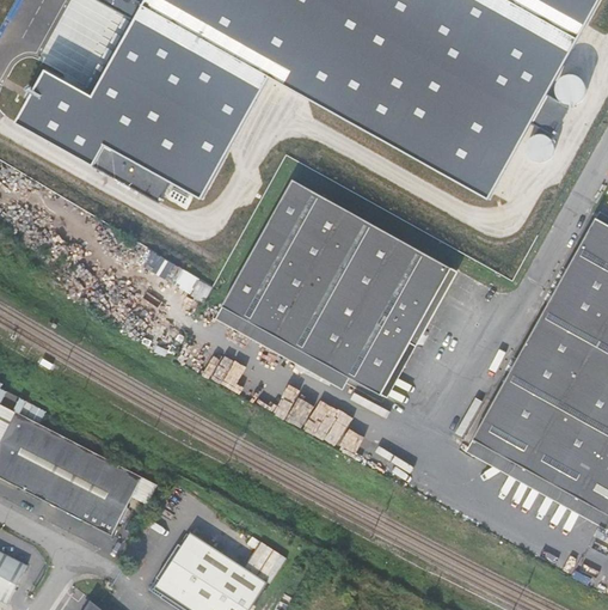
[(141,0),(137,7),(123,0),(84,0),(128,24),(87,98),(41,72),(11,124),(155,203),(166,183),(197,200),(268,74),(486,196),(595,0),(141,0)]
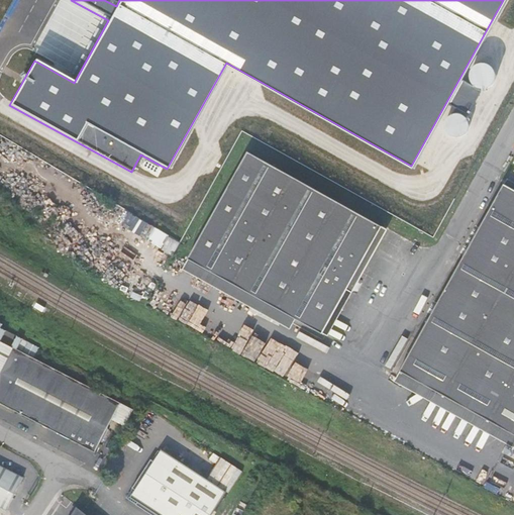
[(320,331),(380,224),(245,149),(186,256),(293,317),(320,331)]
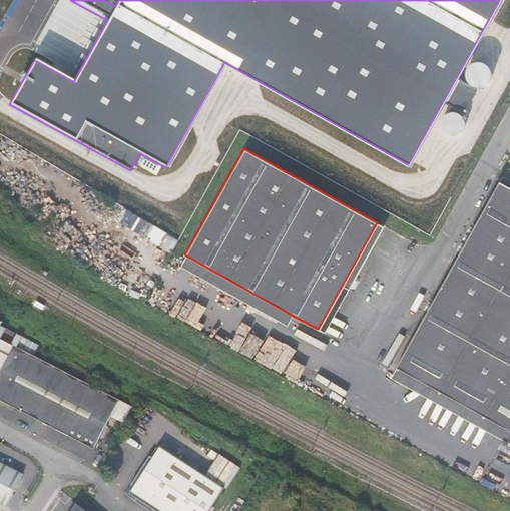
[(509,181),(501,176),(395,362),(509,426),(509,181)]
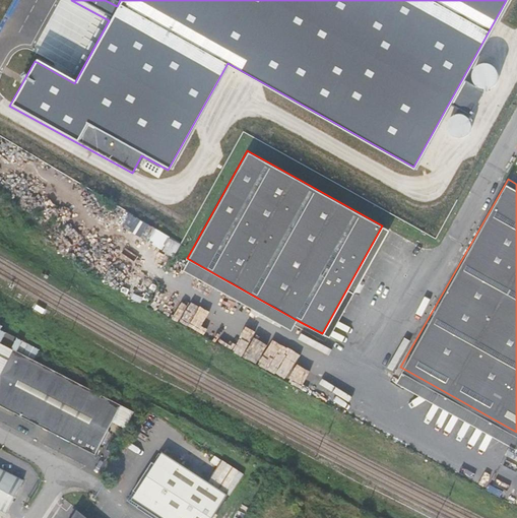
[(172,253),(180,240),(126,210),(119,223),(172,253)]
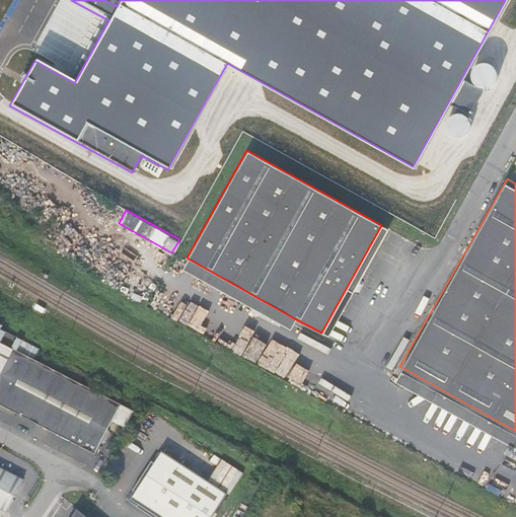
[(387,228),(381,225),(321,333),(326,335),(387,228)]
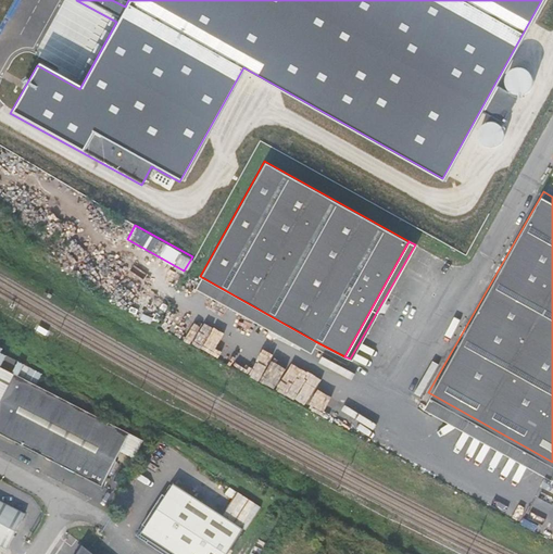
[(315,341),(200,276),(193,288),(310,352),(315,341)]
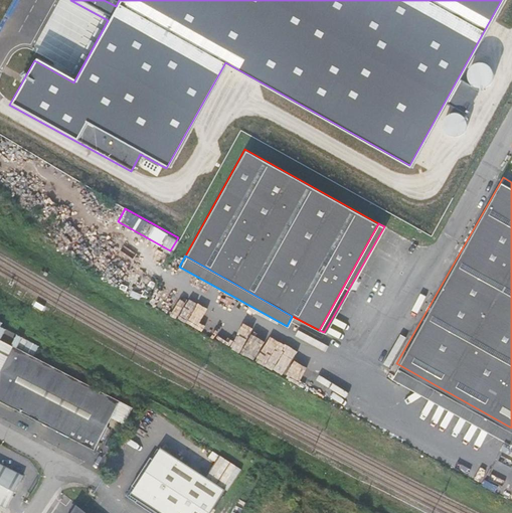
[(236,349),(247,330),(231,322),(228,328),(205,315),(198,328),(236,349)]
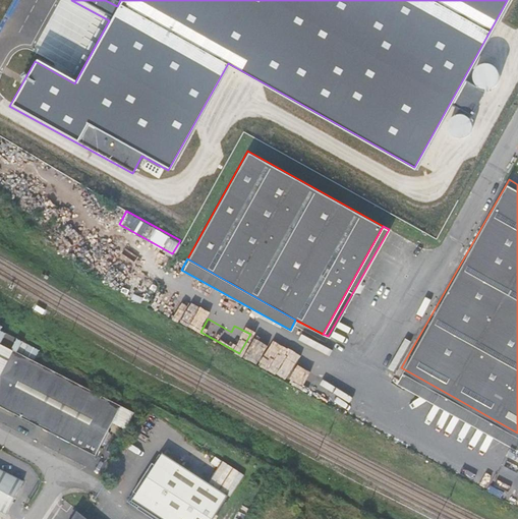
[(0,409),(87,458),(105,425),(114,409),(0,345),(0,409)]
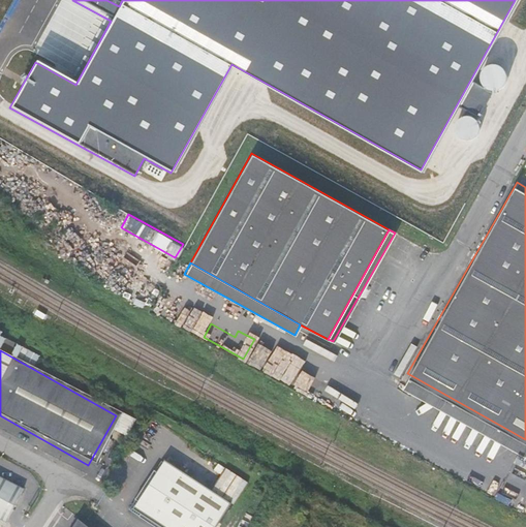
[(116,415),(106,432),(118,438),(127,422),(116,415)]
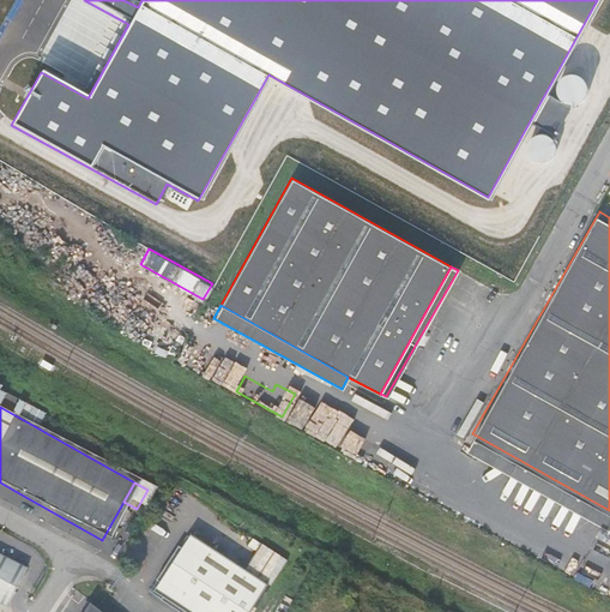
[(204,533),(201,535),(197,543),(194,545),(191,543),(164,577),(167,580),(170,580),(171,587),(169,588),(165,593),(188,611),(257,611),(277,587),(204,533)]
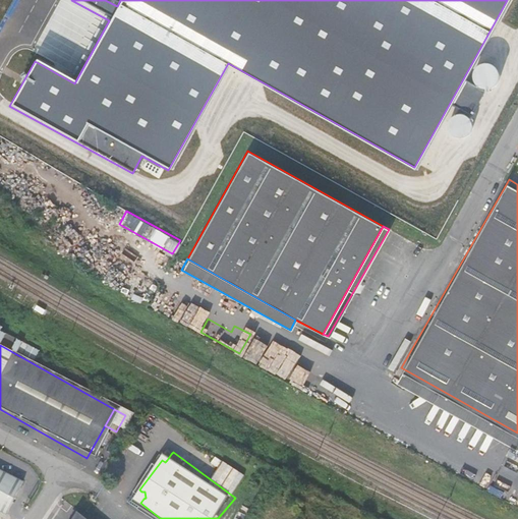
[(20,477),(0,467),(0,510),(4,512),(20,477)]
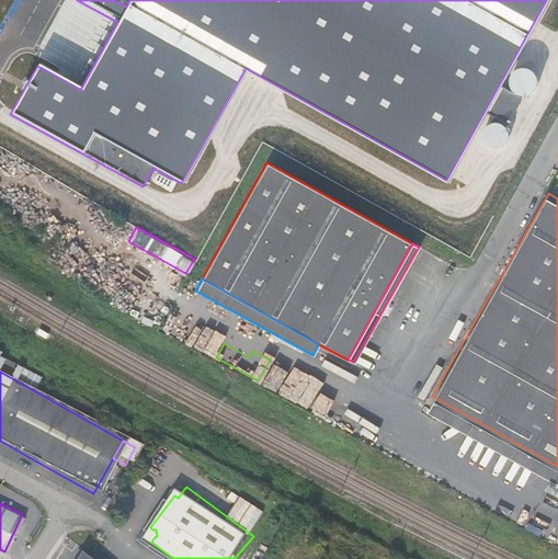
[(148,539),(151,542),(155,537),(157,536),(156,529),(152,529),(150,527),(147,531),(148,539)]
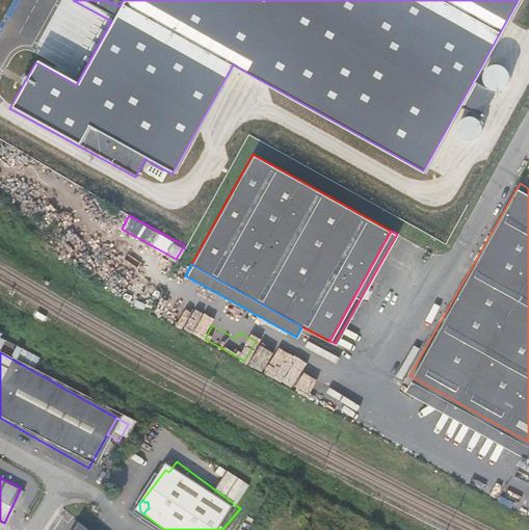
[(89,529),(77,519),(70,529),(89,529)]
